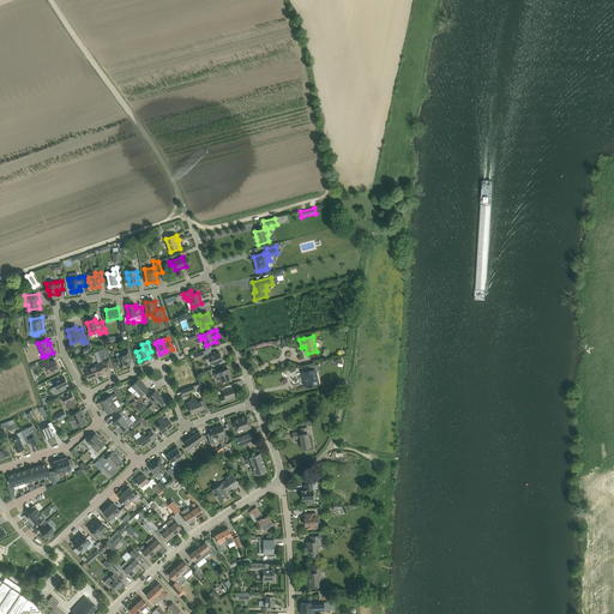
[(100,363),(85,369),(86,371),(86,374),(89,379),(103,374),(102,371),(106,369),(106,371),(114,368),(109,357),(106,348),(98,350),(102,360),(102,361),(103,363),(104,366),(101,367),(101,365),(100,363)]
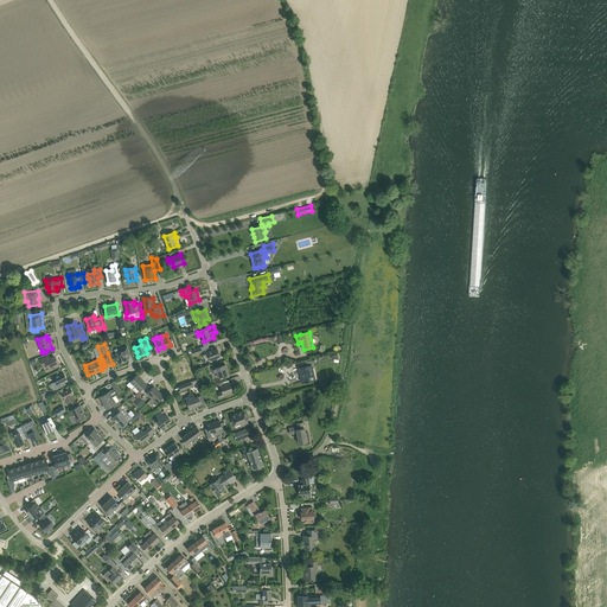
[(115,356),(116,360),(117,359),(119,364),(127,360),(125,356),(126,355),(129,353),(127,346),(119,350),(119,352),(115,353),(116,356),(115,356)]
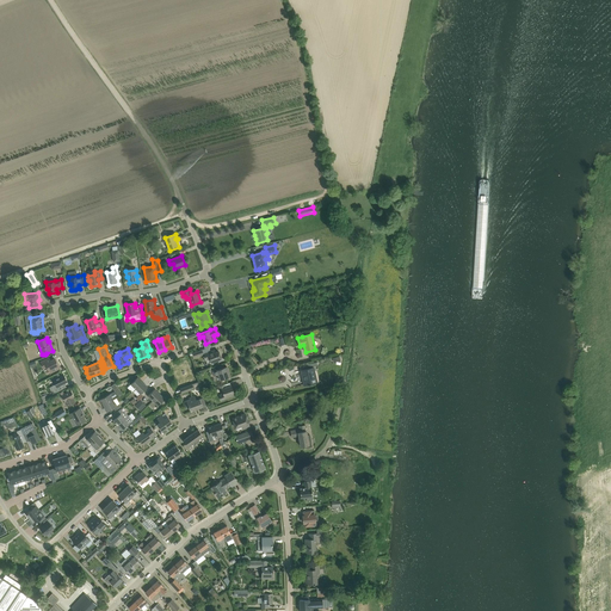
[(215,350),(204,353),(207,359),(210,358),(211,363),(222,359),(218,351),(215,352),(215,350)]
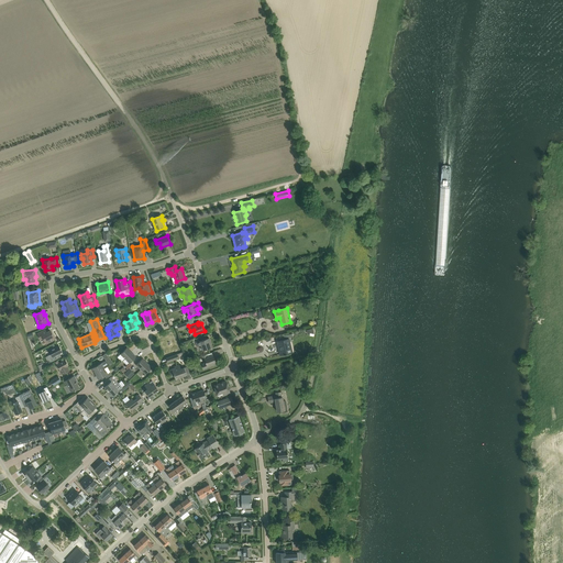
[(42,332),(41,332),(37,333),(41,340),(44,338),(46,344),(55,339),(51,330),(47,332),(45,329),(41,331),(42,332)]
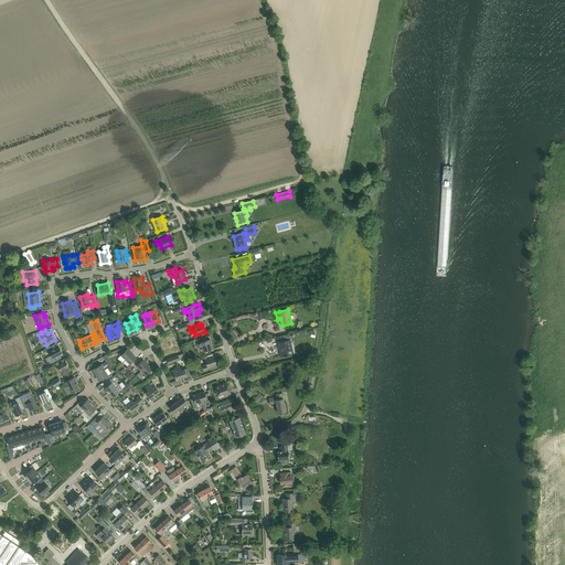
[(210,339),(196,344),(198,348),(201,345),(203,351),(213,348),(210,339)]
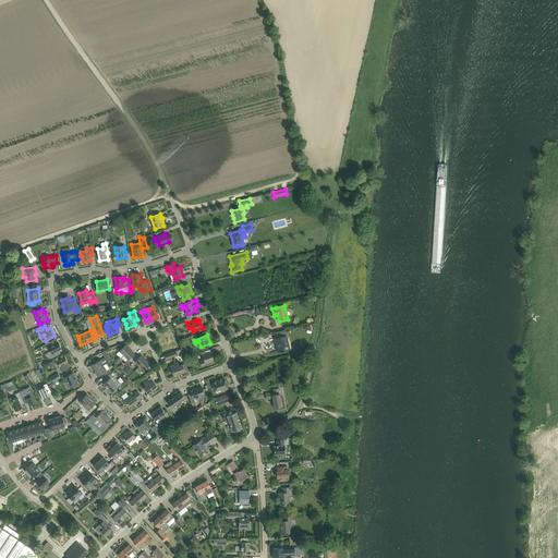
[(275,338),(278,352),(290,349),(287,336),(275,338)]
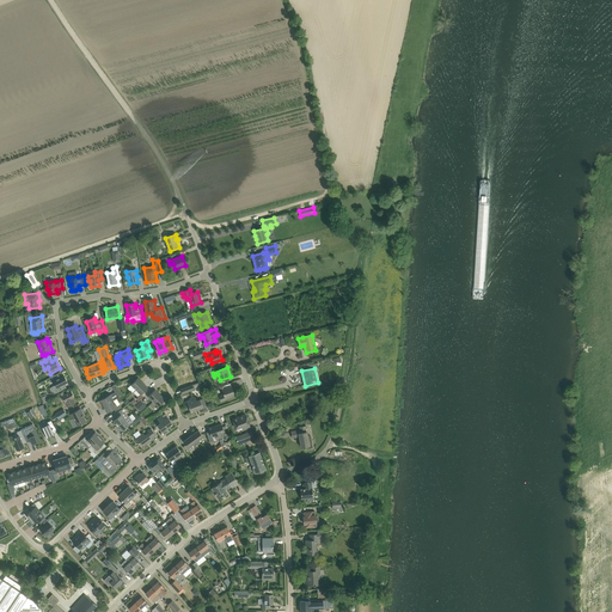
[(55,385),(51,387),(55,393),(62,390),(60,386),(67,383),(66,379),(65,379),(63,377),(63,375),(53,381),(55,385)]
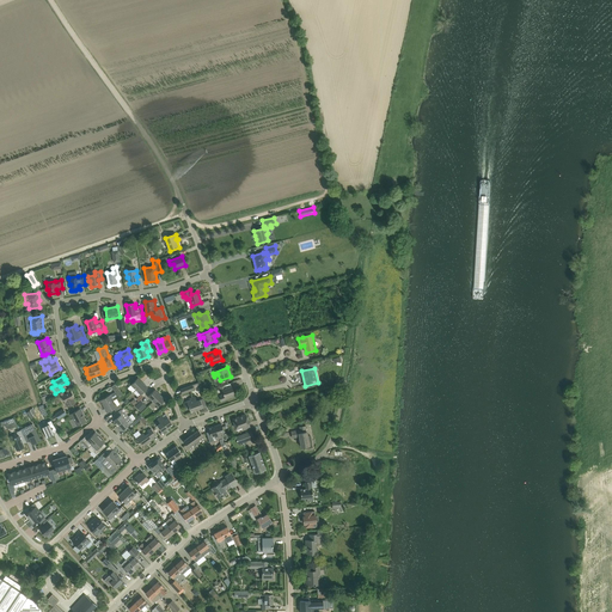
[(130,385),(136,390),(142,383),(138,378),(130,385)]
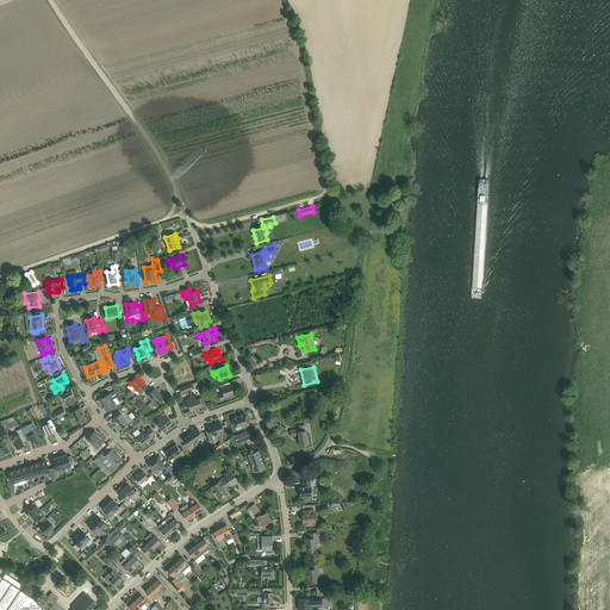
[(142,381),(136,388),(141,393),(148,386),(142,381)]
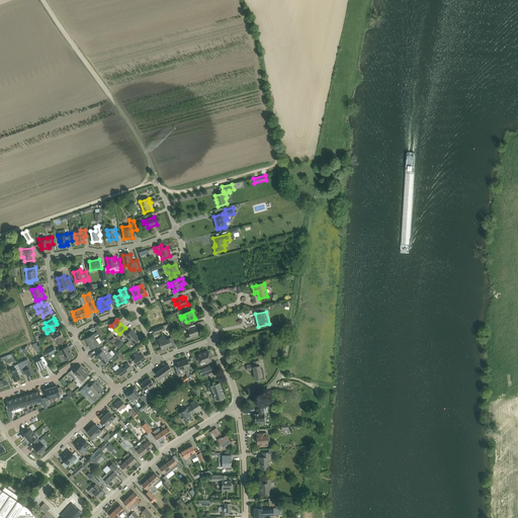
[(188,334),(186,335),(187,339),(199,335),(196,327),(195,327),(194,325),(186,328),(188,334)]
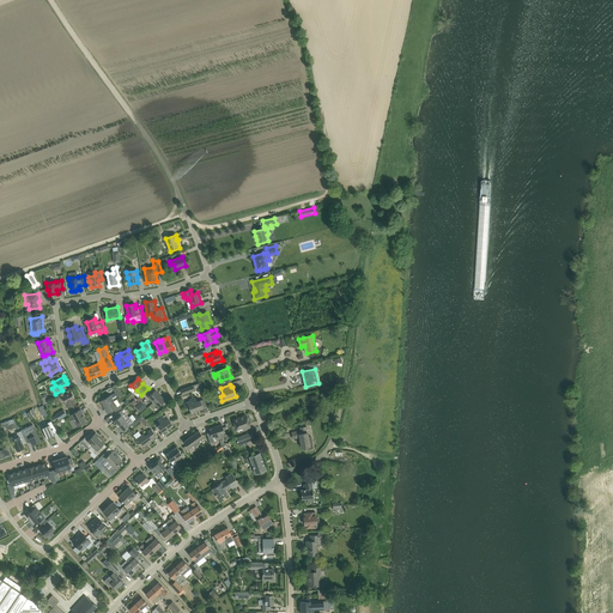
[(114,401),(120,398),(123,395),(119,389),(115,392),(115,393),(101,401),(104,407),(114,401)]
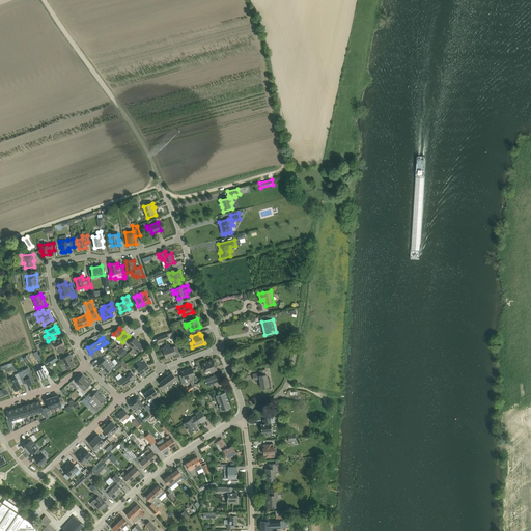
[(129,344),(133,348),(139,342),(135,338),(129,344)]
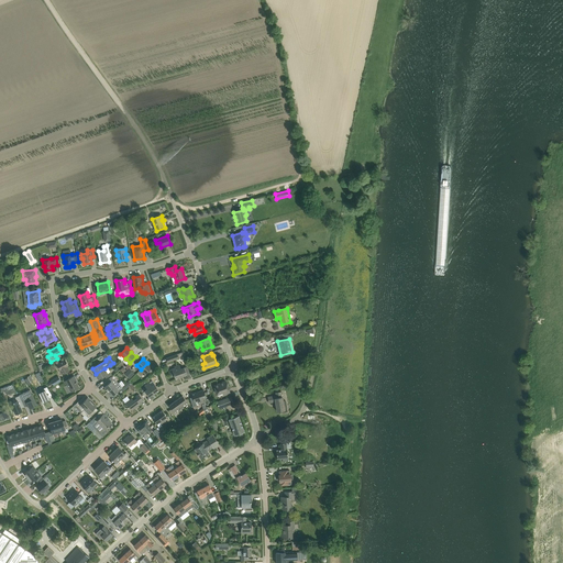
[(65,360),(57,364),(57,365),(56,366),(58,371),(59,370),(63,375),(69,371),(67,366),(68,365),(65,360)]
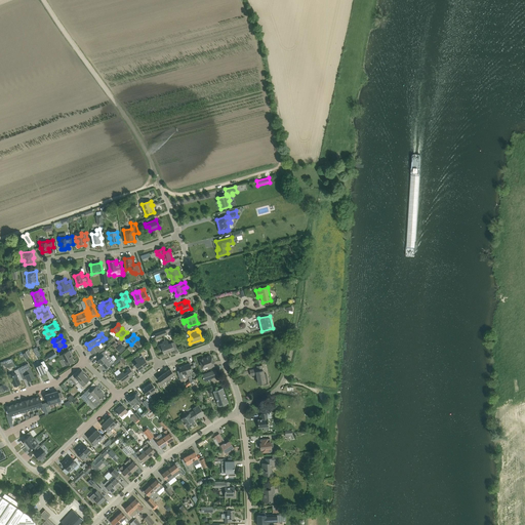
[(137,338),(131,345),(135,349),(142,342),(137,338)]
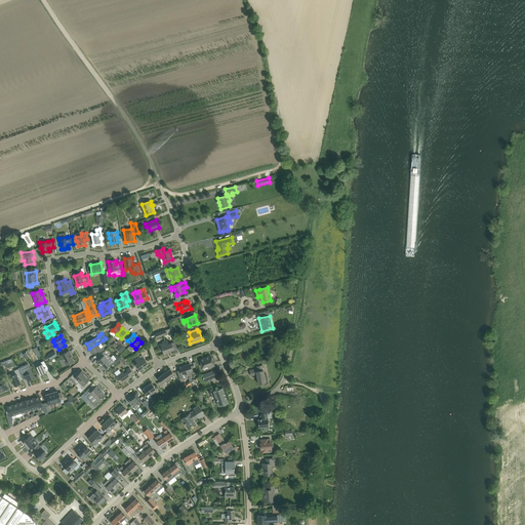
[(169,352),(165,340),(162,341),(163,344),(158,346),(160,352),(162,351),(163,354),(169,352)]
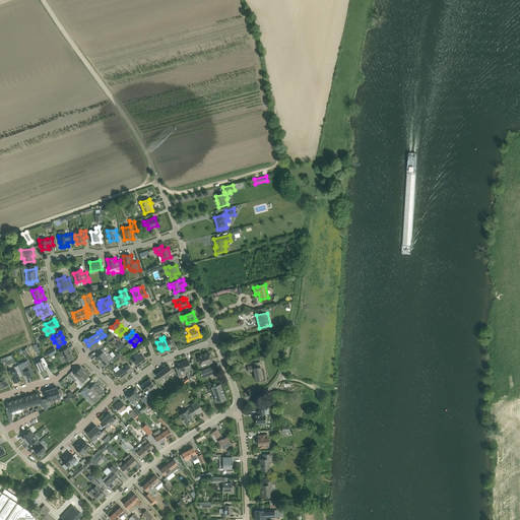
[(166,337),(164,337),(168,348),(173,346),(172,344),(175,343),(173,338),(168,340),(166,337)]
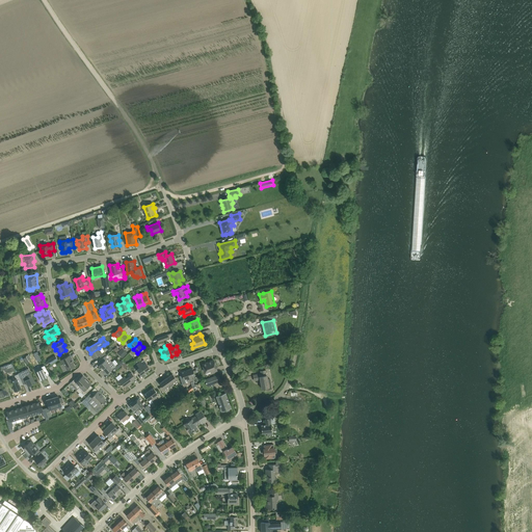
[(99,348),(90,353),(92,358),(99,354),(101,357),(106,354),(104,351),(102,353),(99,348)]
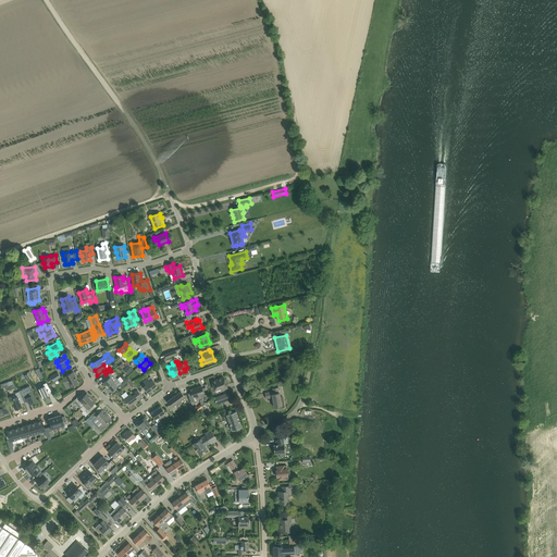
[(127,366),(123,370),(128,375),(133,370),(127,366)]
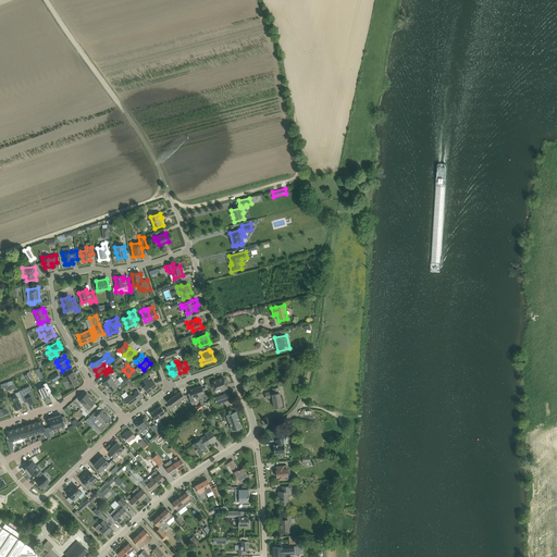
[(65,381),(63,382),(64,385),(66,390),(71,387),(78,383),(75,376),(73,372),(63,378),(65,381)]
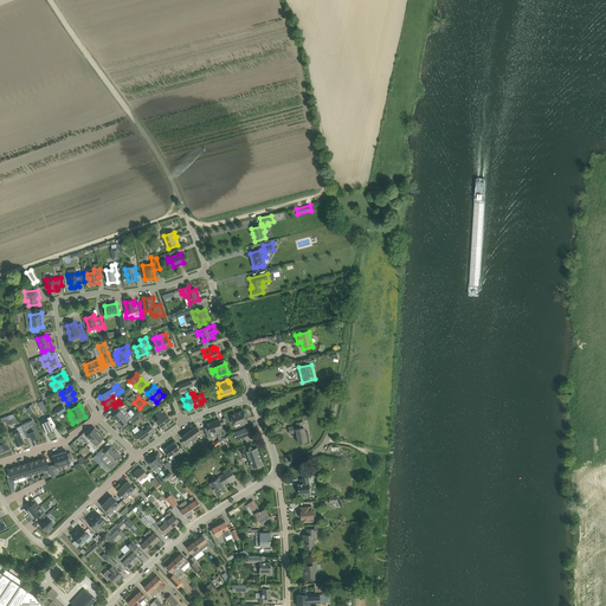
[(66,411),(63,406),(55,411),(55,412),(51,414),(53,418),(57,416),(58,416),(66,411)]
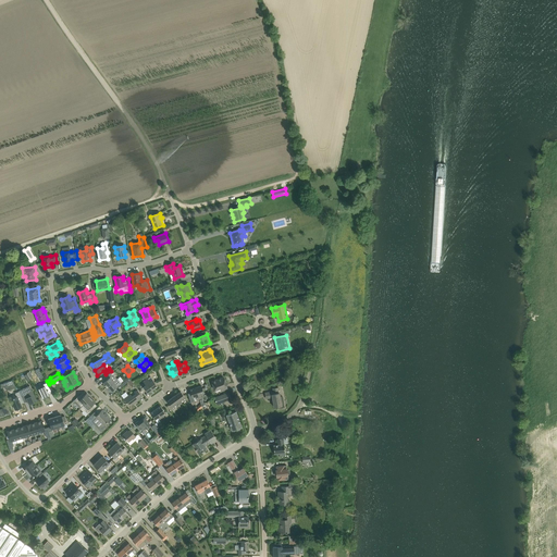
[(103,383),(107,387),(118,379),(113,374),(112,375),(110,373),(102,380),(104,382),(103,383)]
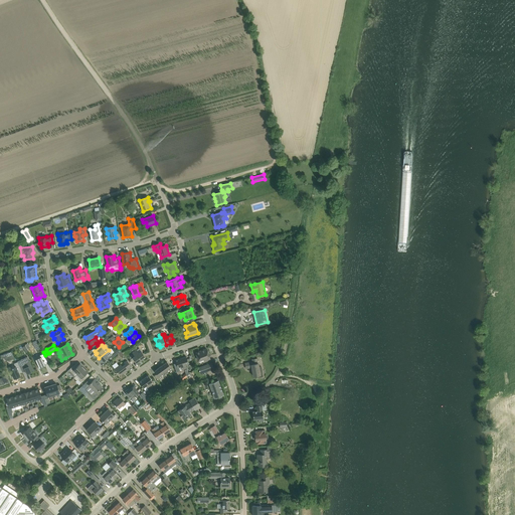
[(196,353),(198,360),(203,359),(205,362),(210,360),(206,349),(196,353)]
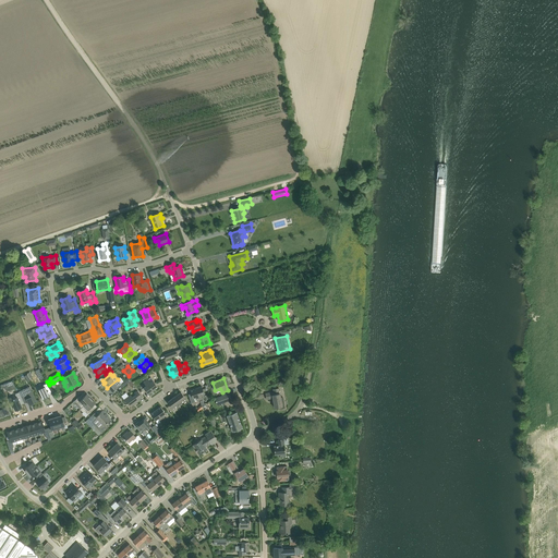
[(118,379),(107,388),(111,392),(118,387),(116,385),(120,381),(118,379)]
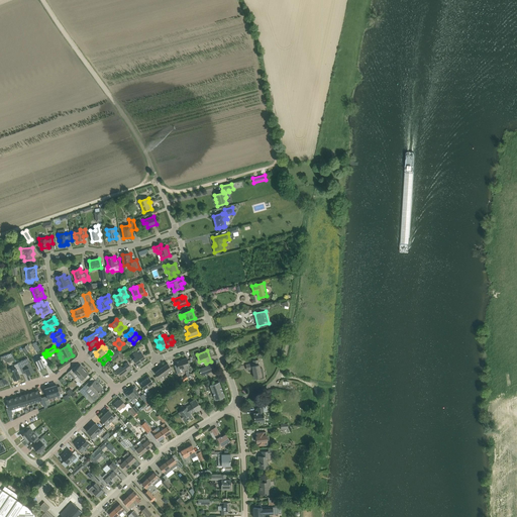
[(137,351),(135,352),(141,362),(146,358),(141,352),(139,354),(137,351)]
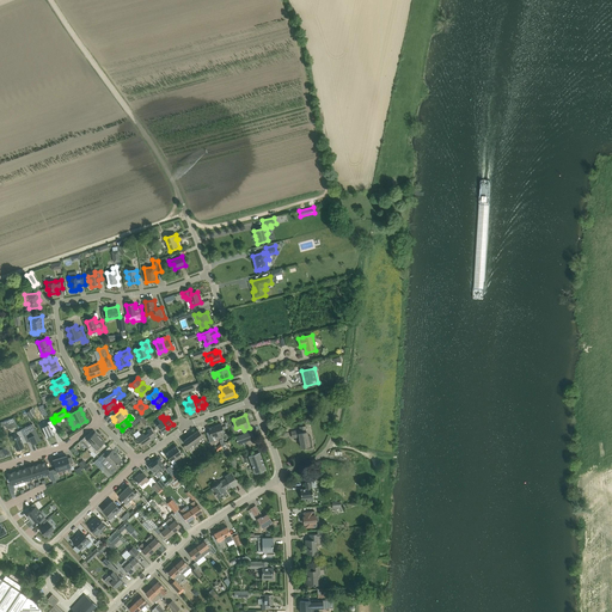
[(6,426),(7,429),(17,426),(14,420),(13,417),(0,422),(2,427),(6,426)]
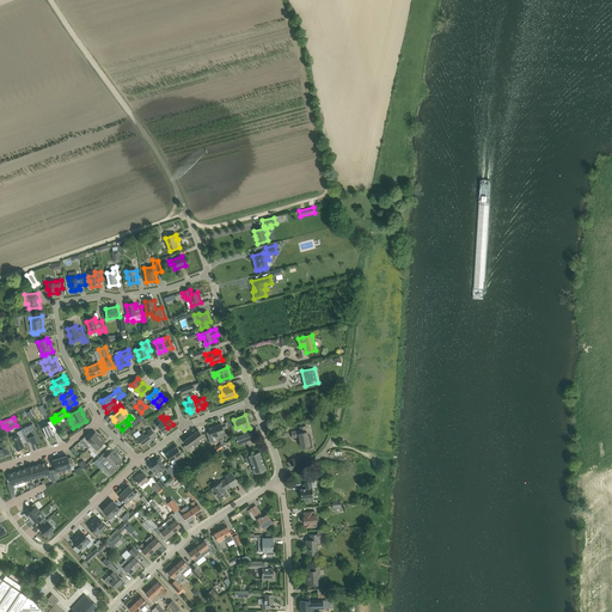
[(167,428),(160,417),(157,420),(160,423),(158,426),(159,428),(163,433),(167,428)]
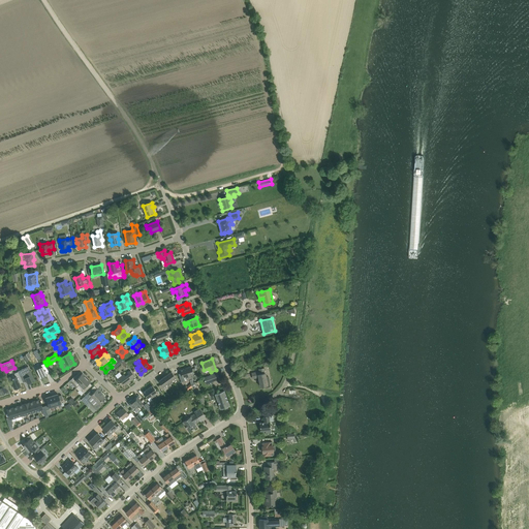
[(49,371),(45,366),(44,363),(40,365),(41,367),(36,369),(40,378),(47,376),(45,374),(45,373),(49,371)]
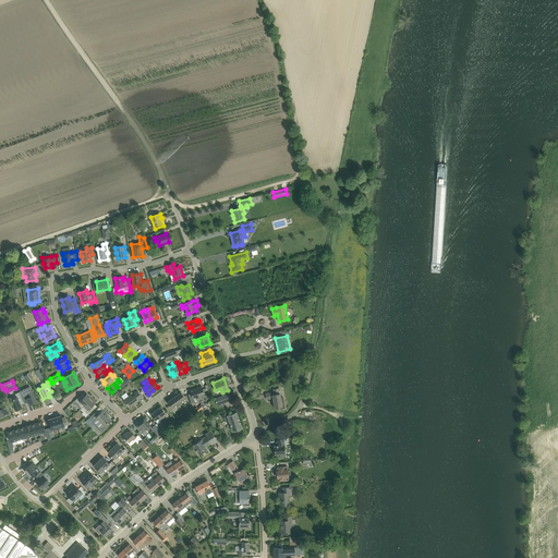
[(199,400),(196,388),(190,390),(191,393),(187,393),(191,403),(197,401),(199,400)]
